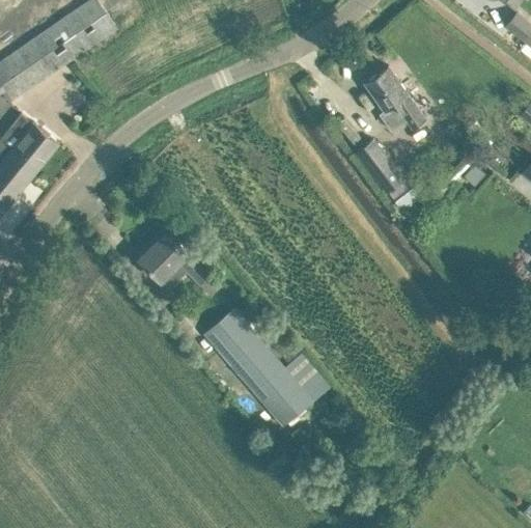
[(115,30),(104,12),(94,0),(92,0),(0,62),(0,93),(2,92),(8,103),(115,30)]
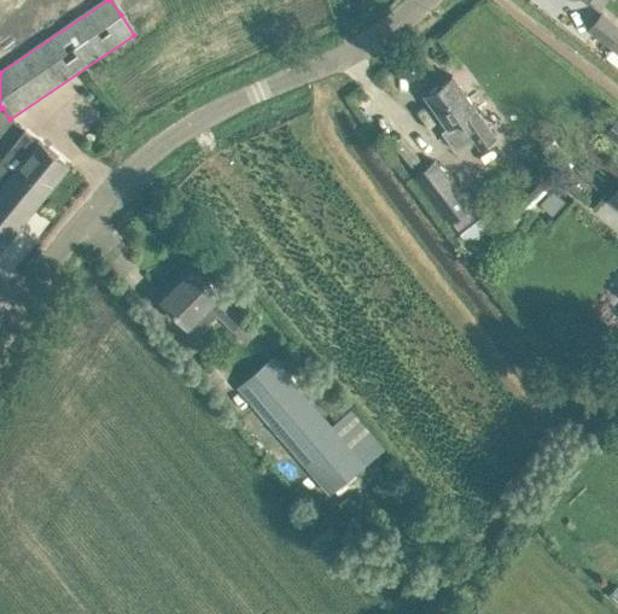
[(617,29),(601,16),(588,31),(617,56),(617,57),(617,29)]
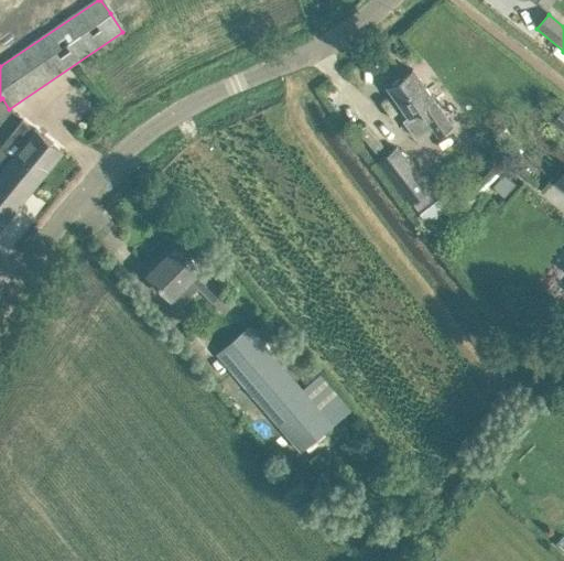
[(415,140),(432,129),(437,139),(452,129),(412,71),(387,89),(408,119),(403,122),(415,140)]
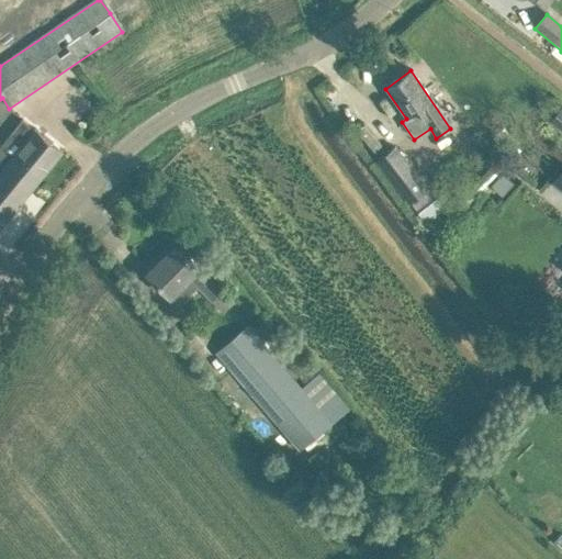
[(561,109),(551,123),(561,131),(561,109)]
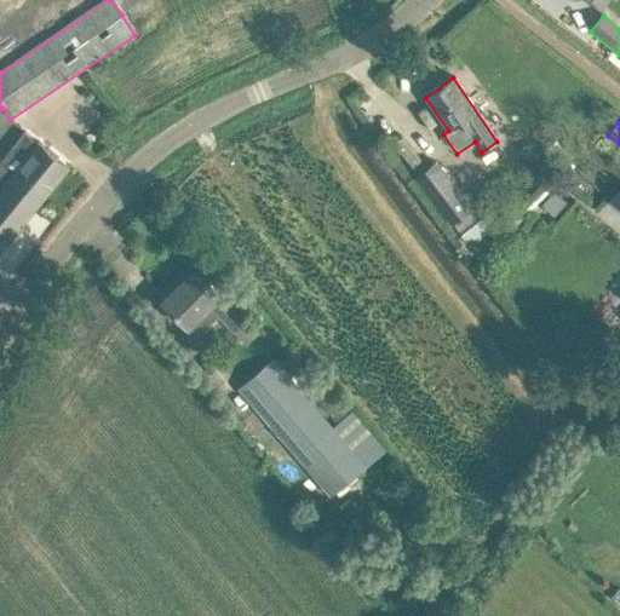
[(24,134),(10,153),(0,163),(0,180),(5,185),(0,190),(0,253),(70,168),(39,143),(38,145),(24,134)]
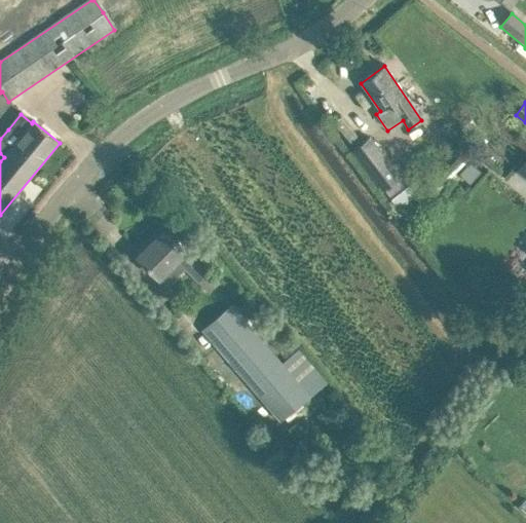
[(383,193),(400,181),(368,139),(351,151),(383,193)]
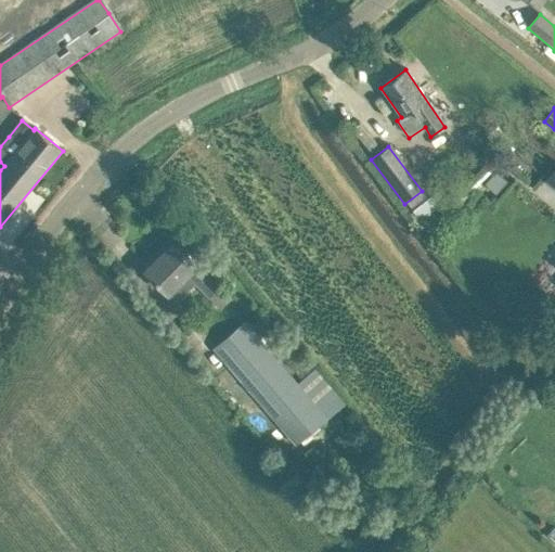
[(554,169),(545,182),(554,190),(554,169)]
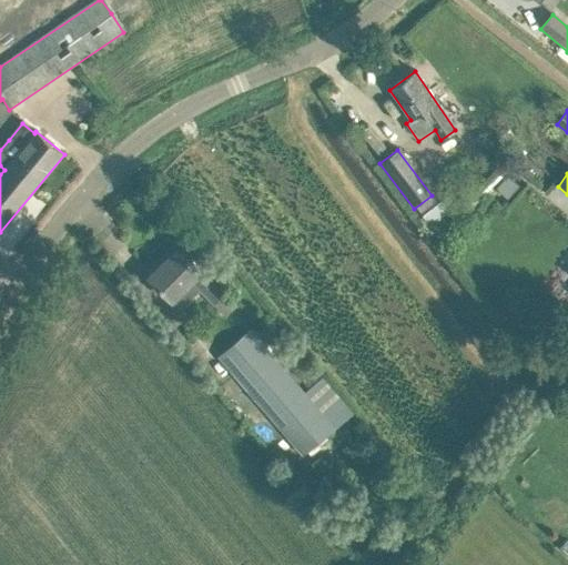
[(508,175),(495,189),(506,200),(519,187),(508,175)]
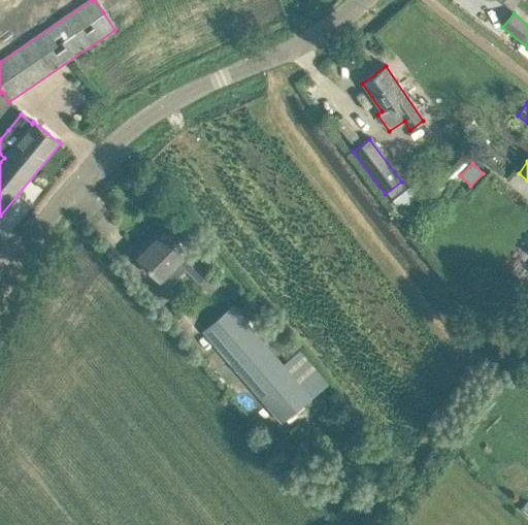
[(400,211),(426,191),(418,181),(392,202),(400,211)]
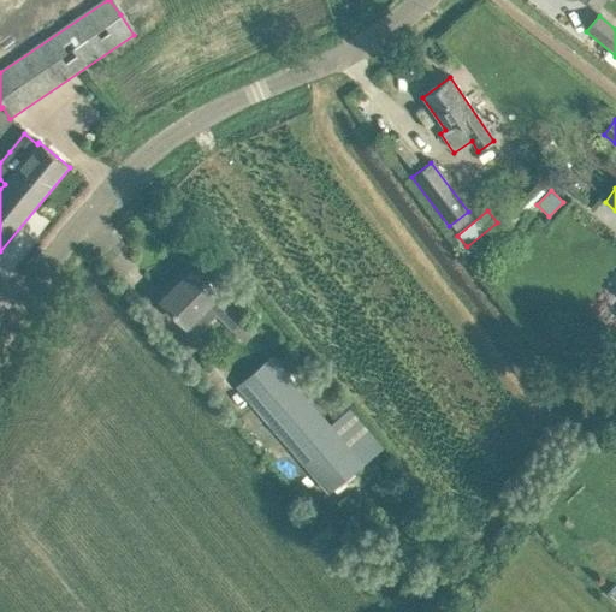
[(197,336),(199,334),(197,334),(215,316),(217,318),(217,316),(234,333),(244,321),(218,295),(219,295),(195,271),(163,302),(187,326),(197,336)]
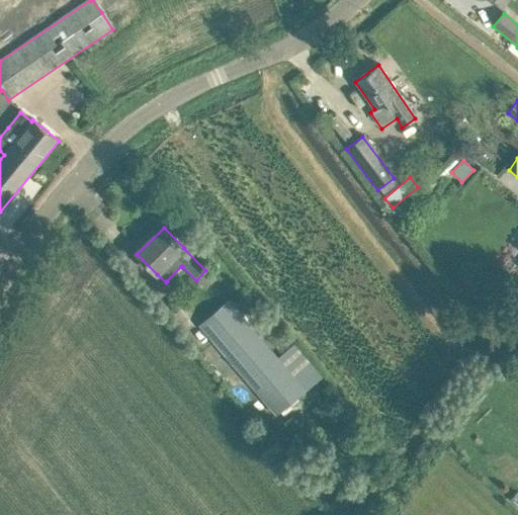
[(243,317),(212,343),(276,417),(323,376),(294,345),(278,358),(243,317)]
